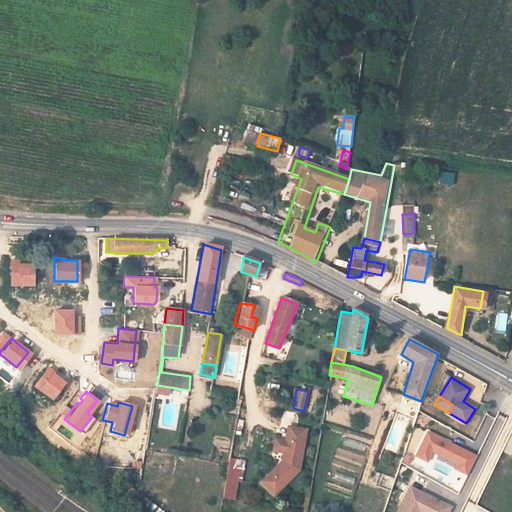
[(307,429),(291,426),(288,441),(286,440),(284,452),(282,461),(262,482),(275,494),(299,469),(307,429)]
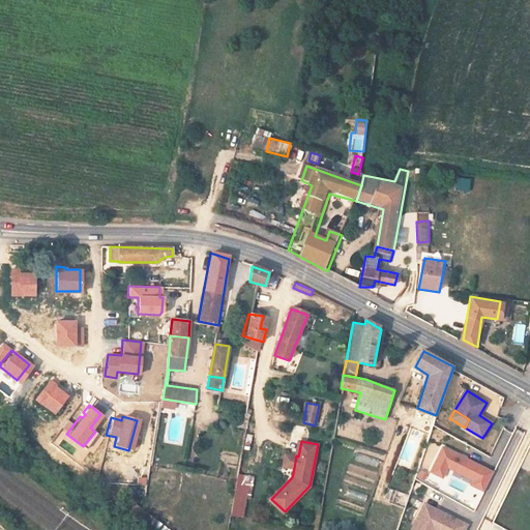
[(480,465),(442,446),(430,470),(442,476),(447,466),(450,460),(457,463),(453,469),(472,479),(470,484),(483,491),(493,472),(480,466),(480,465)]
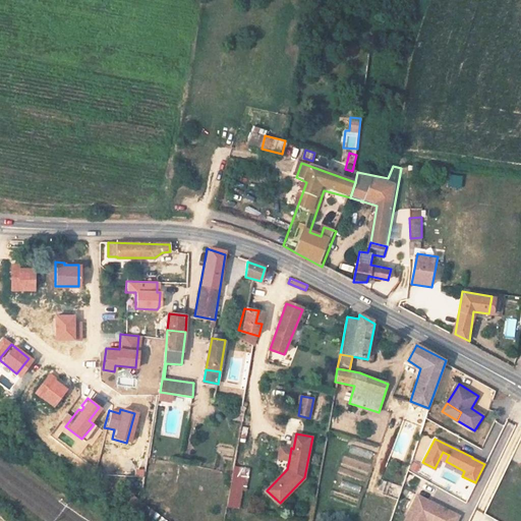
[(353,445),(351,452),(370,459),(372,452),(353,445)]
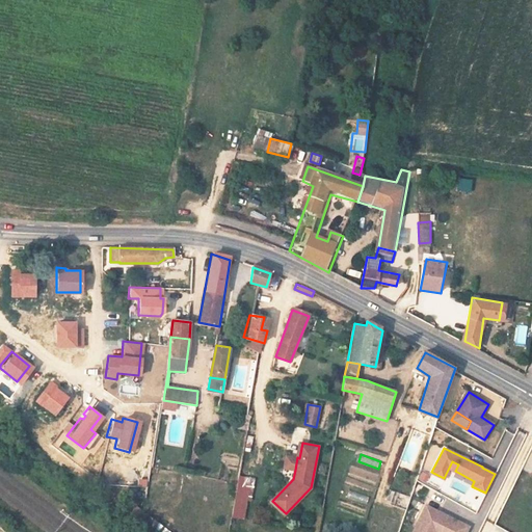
[(297,457),(286,455),(284,468),(295,470),(297,457)]
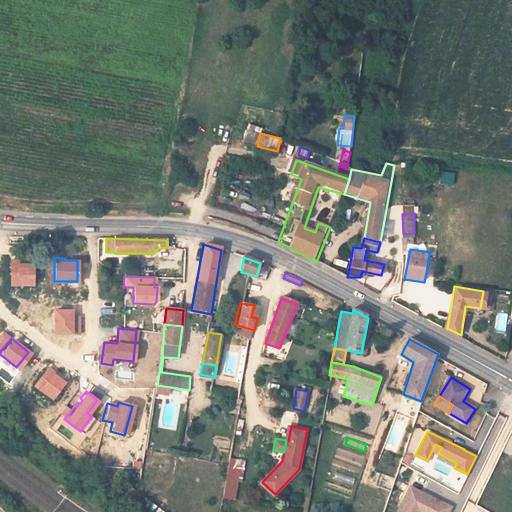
[(438,453),(441,447),(435,444),(432,450),(438,453)]
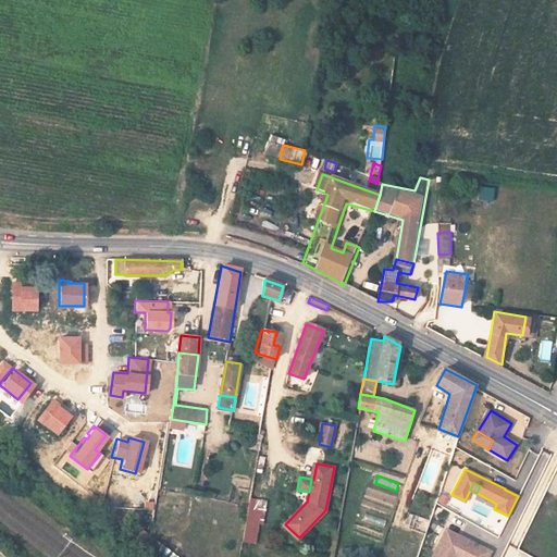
[(152,520),(156,490),(148,487),(143,519),(152,520)]
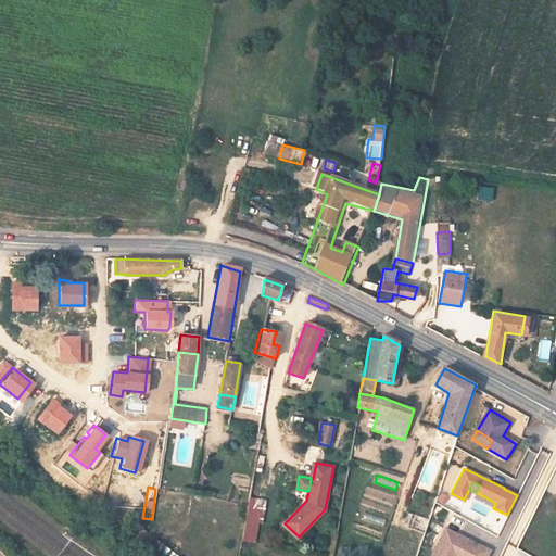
[(441,492),(437,501),(445,504),(449,496),(441,492)]
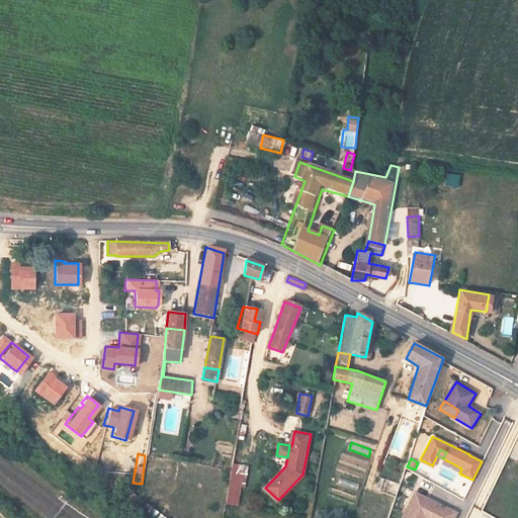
[(246,488),(248,464),(231,462),(228,504),(239,505),(241,488),(246,488)]
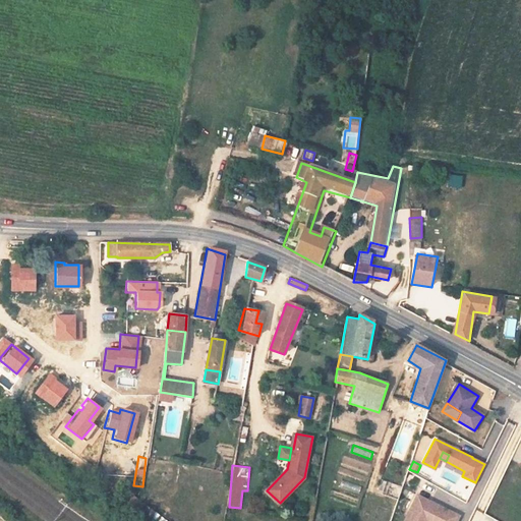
[(456,520),(459,516),(417,495),(408,513),(413,515),(410,520),(456,520)]
